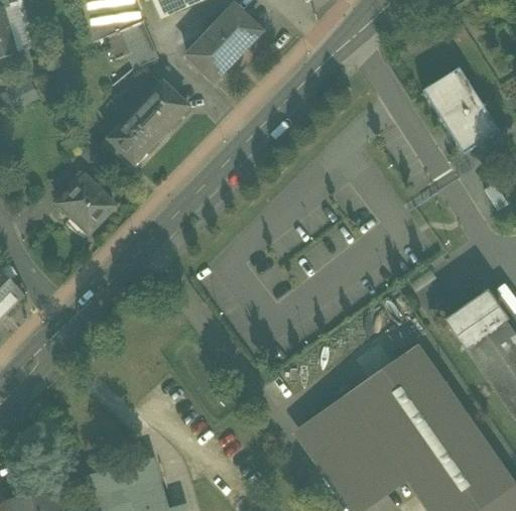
[(81,0),(93,41),(122,29),(143,20),(144,20),(135,0),(81,0)]
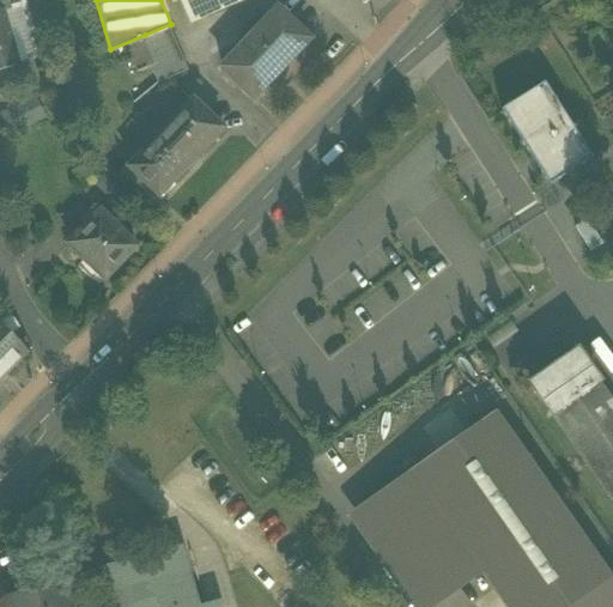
[(187,0),(194,14),(228,0),(187,0)]
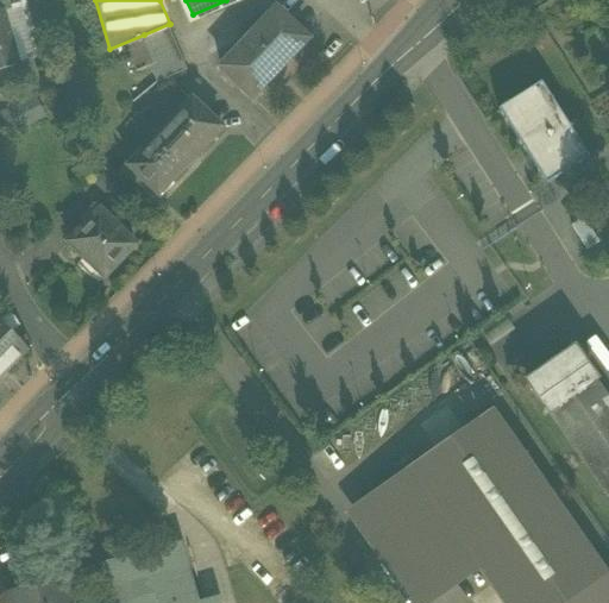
[(11,5),(5,6),(19,60),(33,55),(19,2),(11,5)]
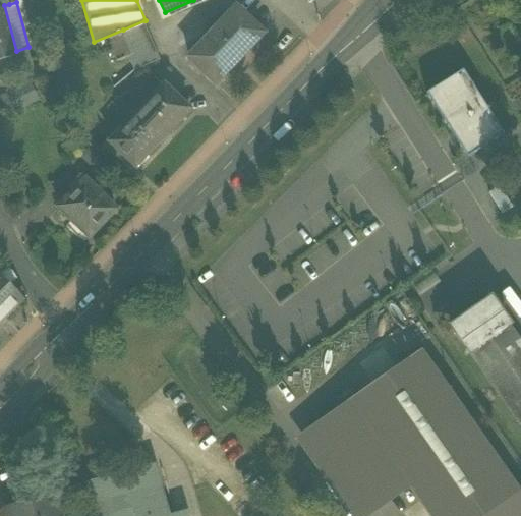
[(236,4),(215,26),(221,32),(241,10),(236,4)]
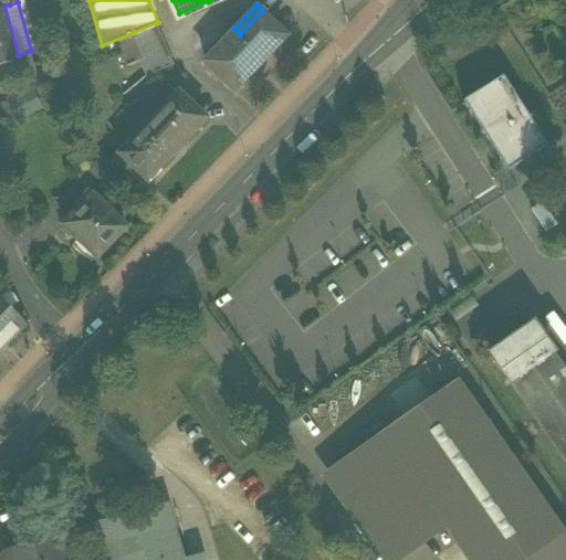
[(0,61),(18,56),(18,55),(4,6),(0,7),(0,61)]
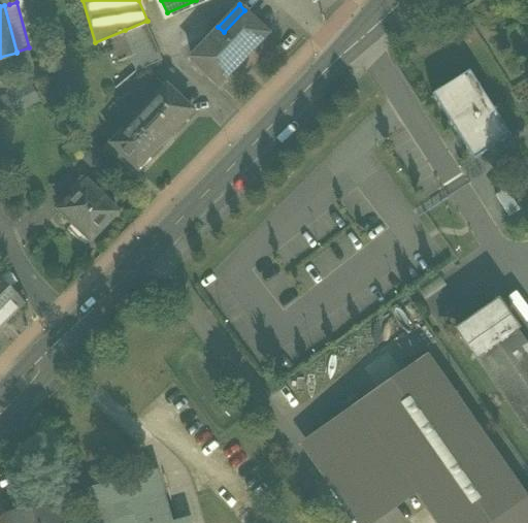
[(191,55),(219,80),(266,30),(244,10),(224,32),(218,27),(191,55)]
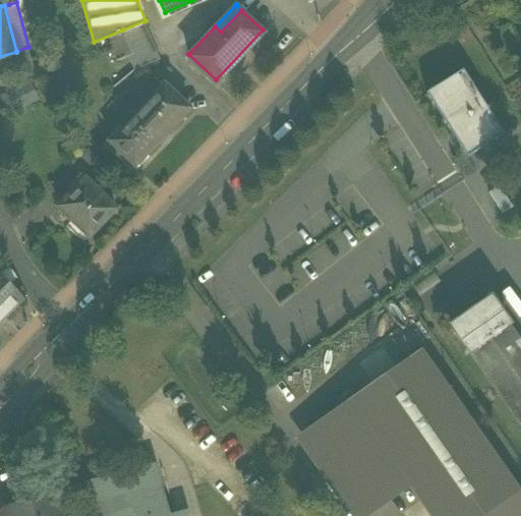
[(127,52),(134,66),(160,56),(145,20),(123,30),(132,50),(127,52)]
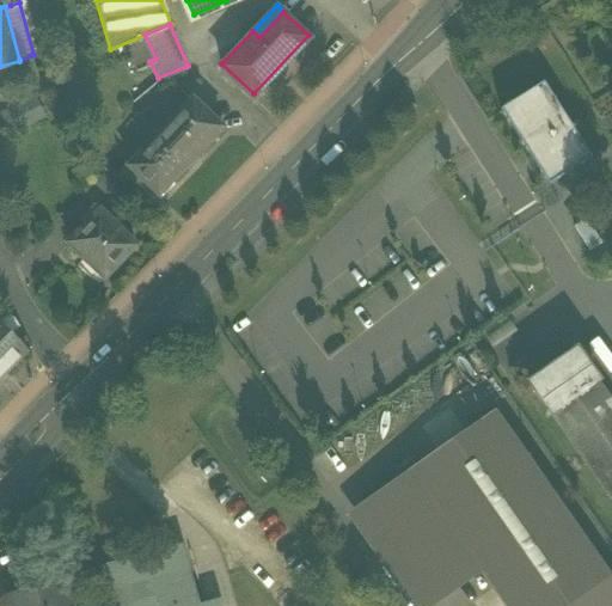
[(0,86),(0,89),(40,77),(34,55),(19,60),(19,61),(0,66),(0,86)]
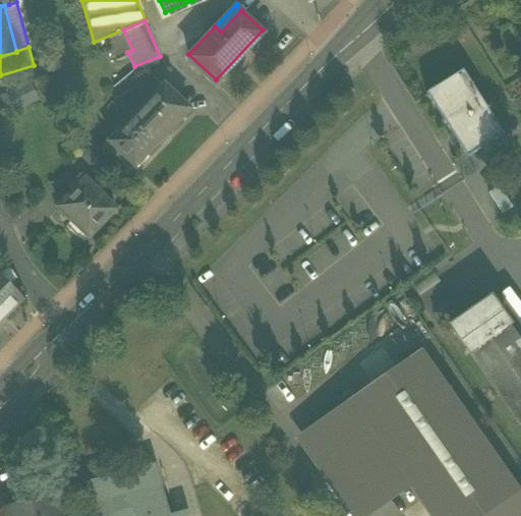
[(463,67),(426,91),(467,155),(504,131),(463,67)]
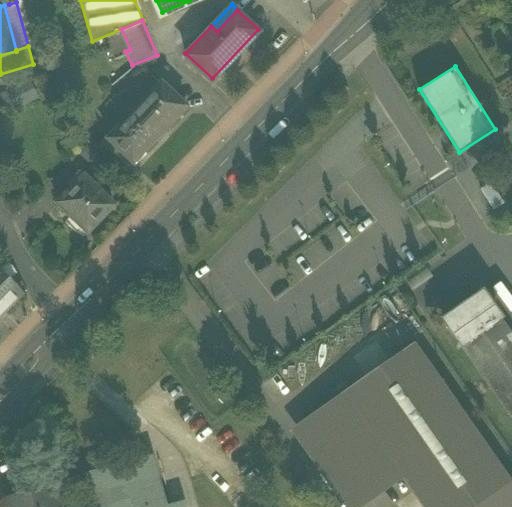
[(0,92),(7,107),(37,93),(30,79),(0,92)]
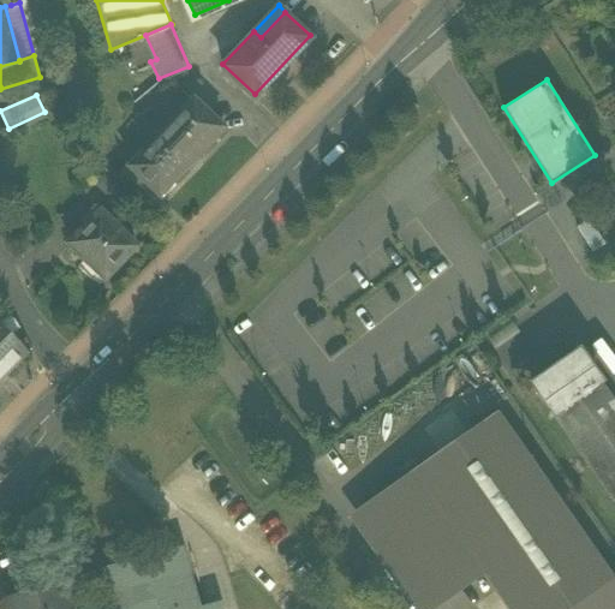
[(129,163),(161,195),(175,179),(174,178),(225,125),(193,95),(129,163)]
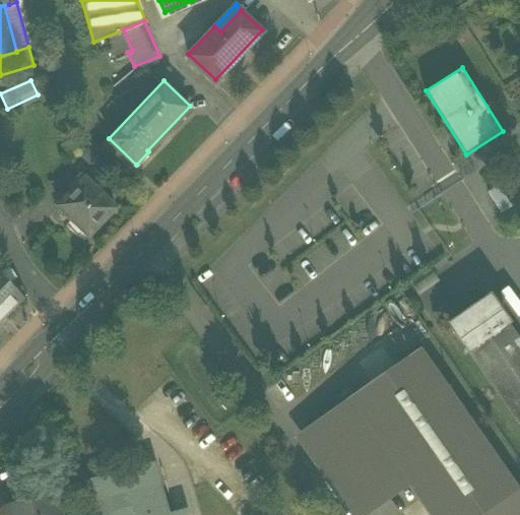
[(70,161),(80,171),(96,154),(86,143),(70,161)]
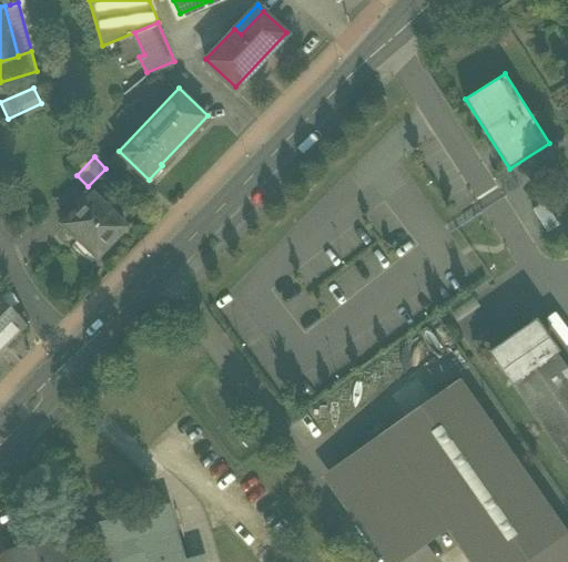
[(63,223),(97,255),(127,225),(88,187),(77,200),(81,204),(63,223)]
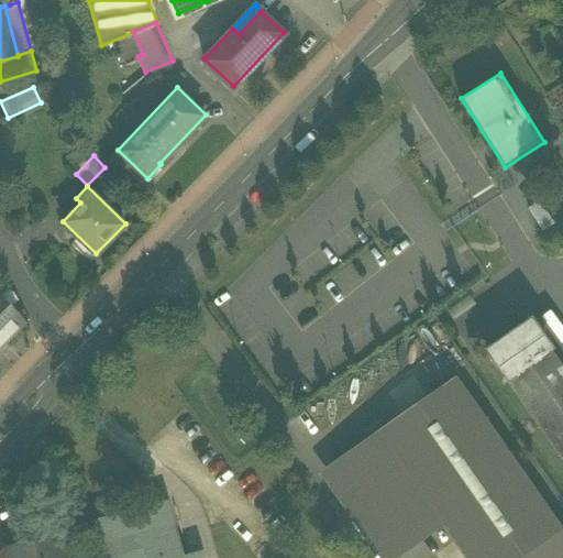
[(553,220),(539,198),(528,205),(542,228),(553,220)]
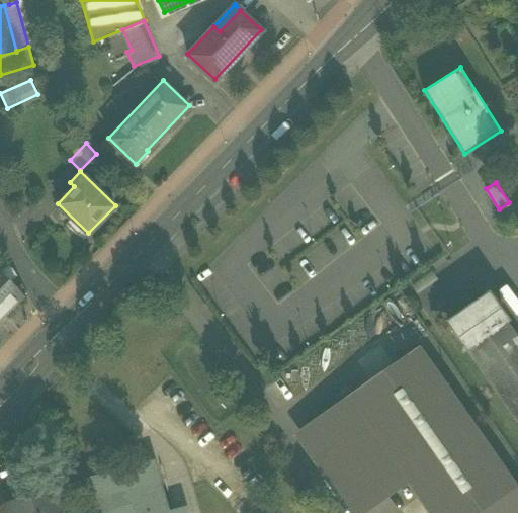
[(0,265),(0,269),(10,279),(17,272),(14,267),(5,260),(0,265)]
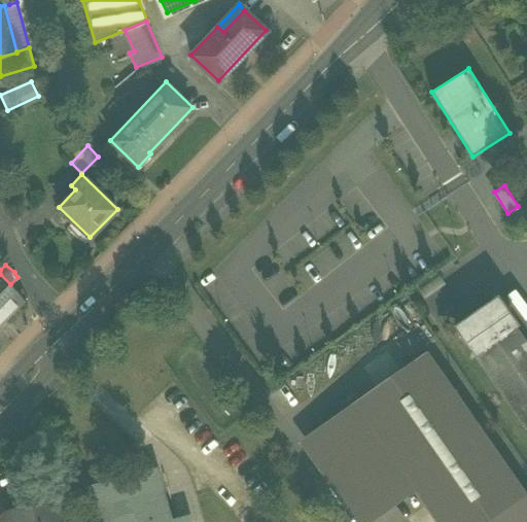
[(0,274),(0,322),(24,299),(10,284),(0,274)]
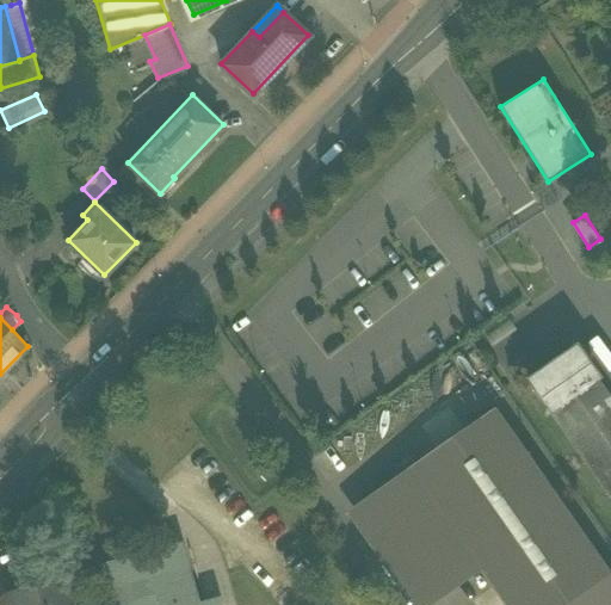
[(529,380),(551,412),(598,378),(576,346),(529,380)]
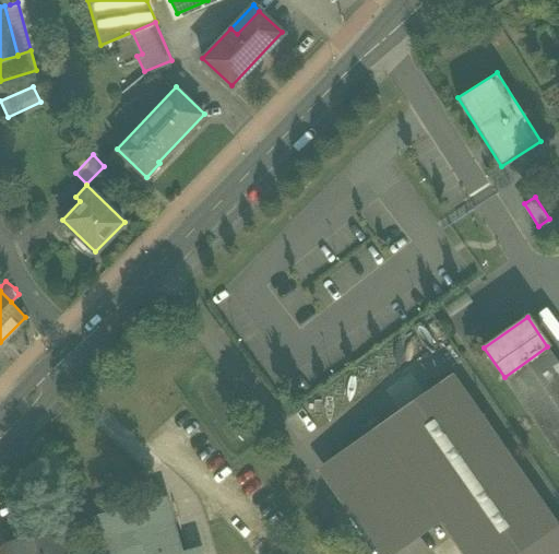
[(504,377),(558,455),(558,362),(547,346),(504,377)]
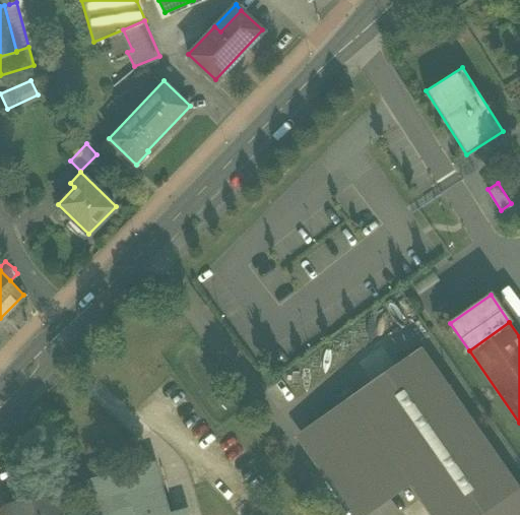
[(406,477),(433,514),(476,514),(517,488),(419,347),(349,396),(406,477)]
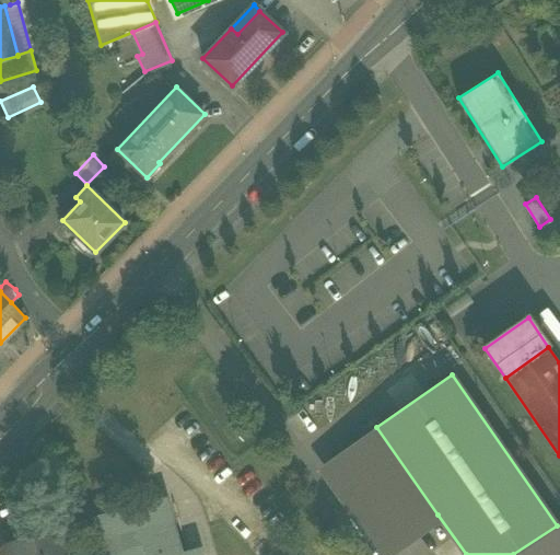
[(326,462),(387,550),(438,515),(376,427),(326,462)]
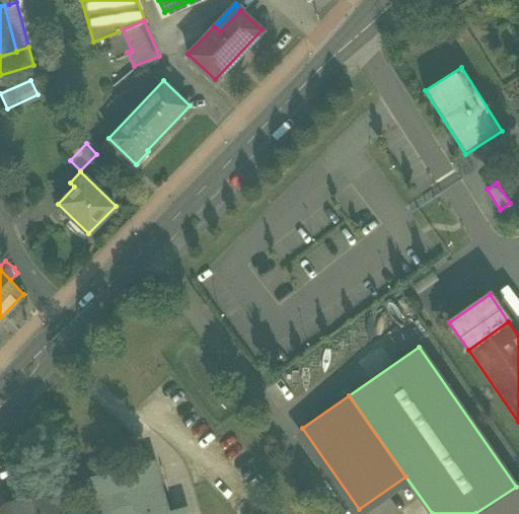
[(91,481),(100,513),(165,513),(152,464),(91,481)]
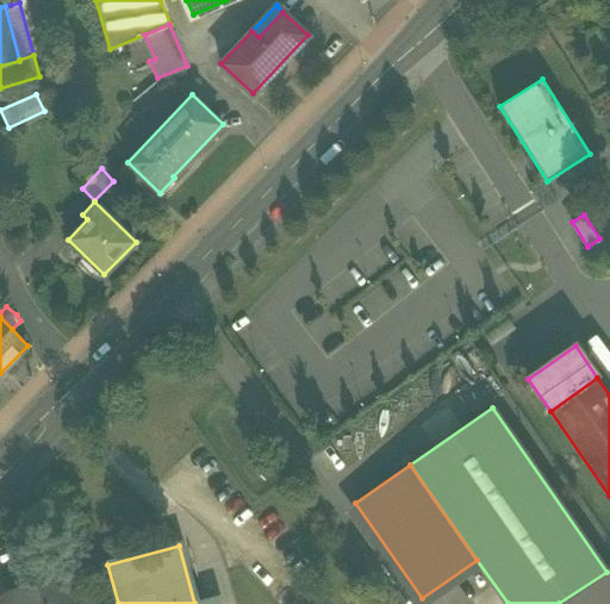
[(63,578),(70,603),(92,597),(85,571),(82,566),(60,573),(61,578),(63,578)]
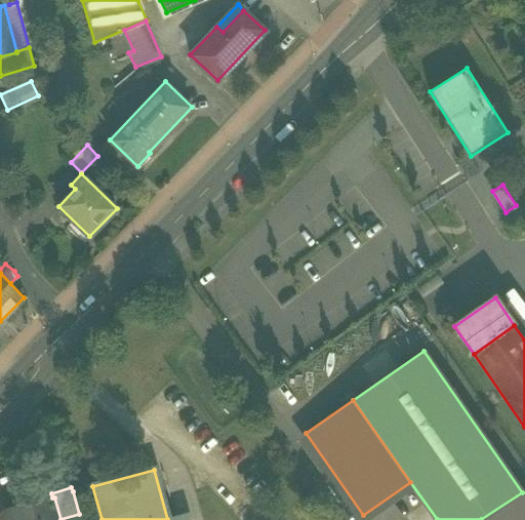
[(524,519),(524,496),(522,492),(481,519),(524,519)]
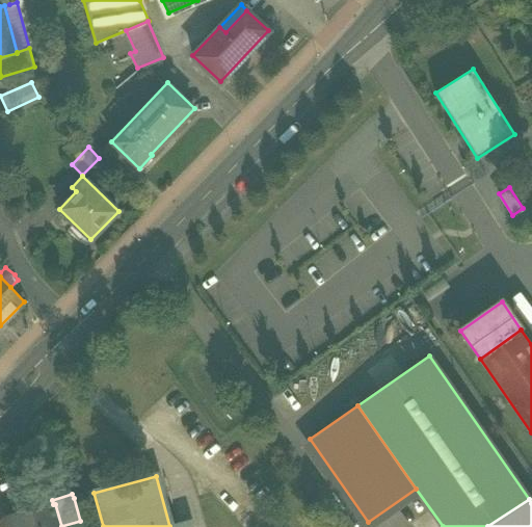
[(6,517),(8,526),(60,526),(61,526),(55,504),(53,504),(6,517)]
